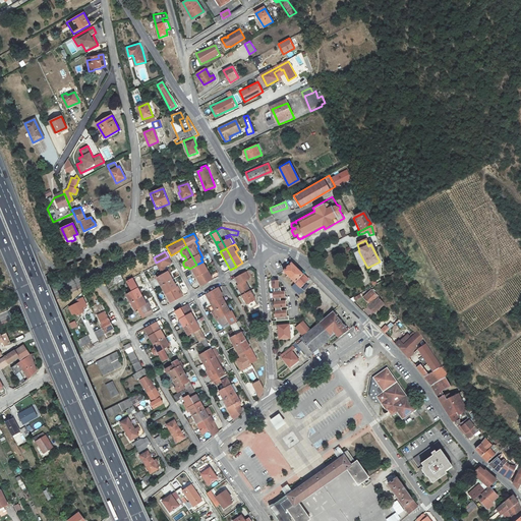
[(170,261),(168,256),(156,263),(160,271),(166,281),(171,278),(167,271),(165,272),(162,266),(170,261)]
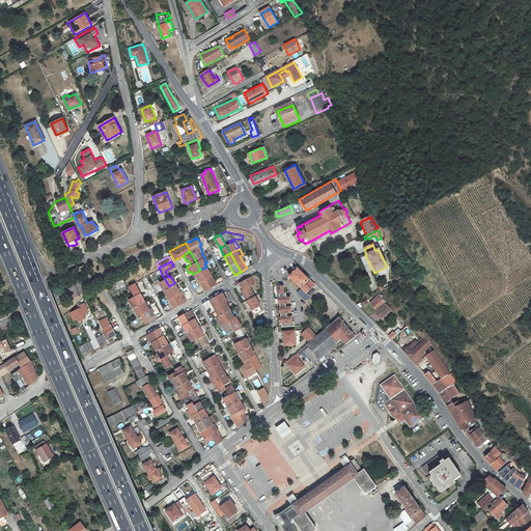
[(200,270),(211,288),(216,285),(206,267),(200,270)]
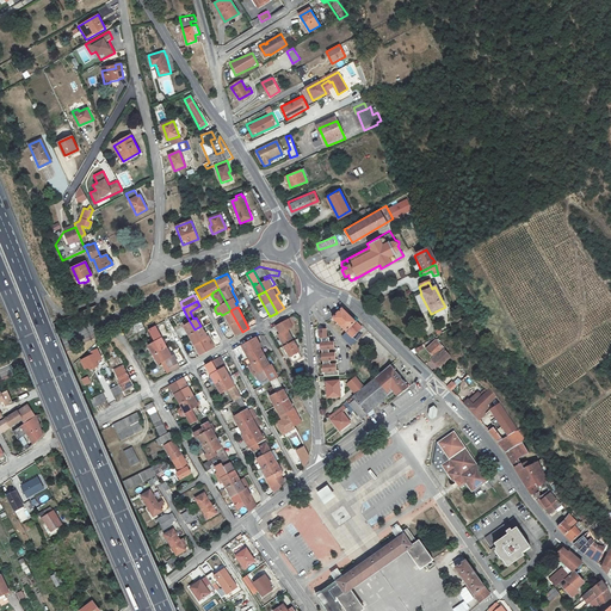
[(343,308),(333,318),(347,332),(343,337),(351,344),(356,340),(353,337),(362,328),(343,308)]
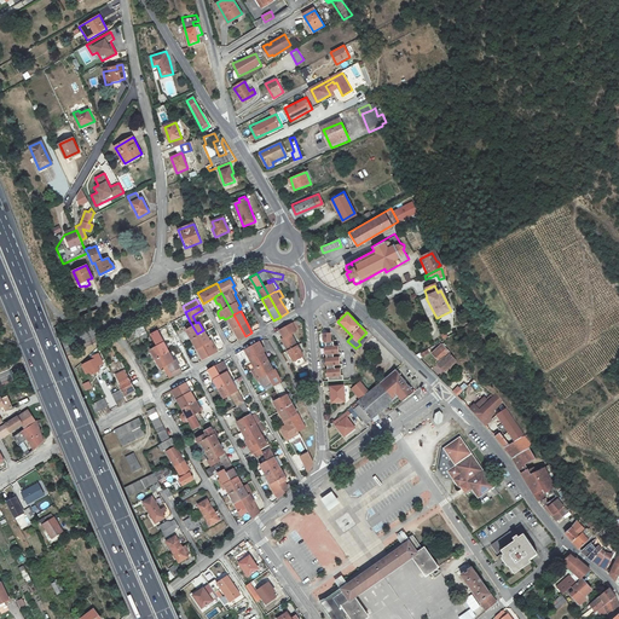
[(238,340),(246,336),(233,314),(225,319),(224,319),(226,324),(230,323),(238,340)]
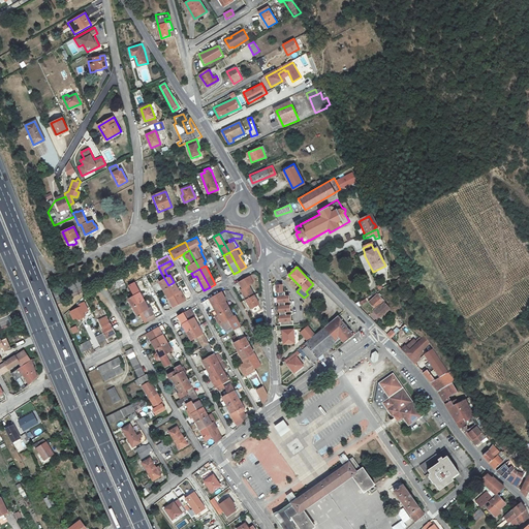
[(255,273),(239,282),(242,289),(240,290),(253,313),(260,309),(257,305),(259,304),(249,286),(253,283),(252,282),(255,280),(254,278),(256,276),(255,273)]
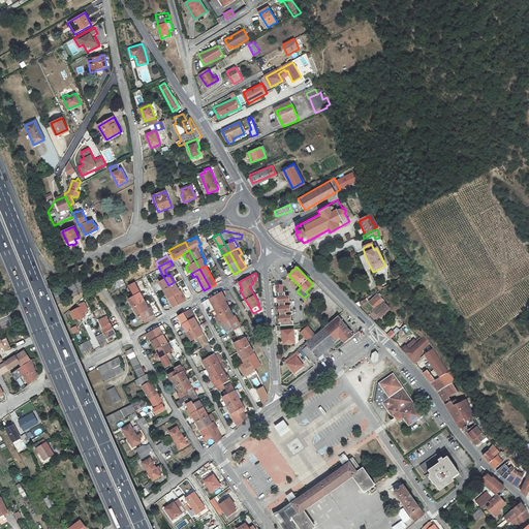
[(168,285),(162,275),(159,277),(161,279),(158,281),(162,289),(168,285)]
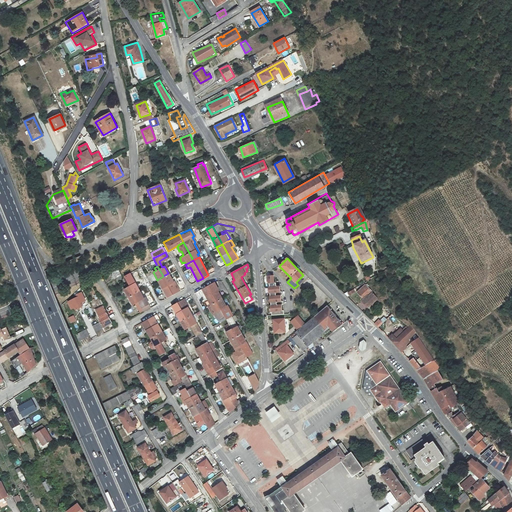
[(117,269),(111,272),(114,278),(120,274),(117,269)]
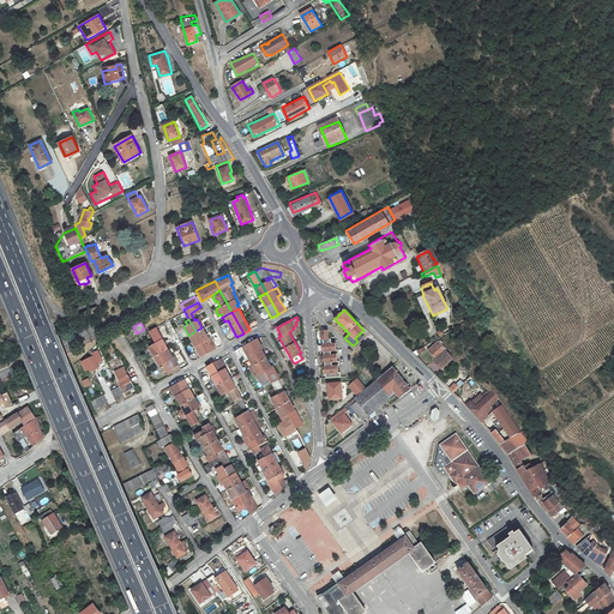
[(151,327),(148,330),(152,338),(160,351),(167,348),(161,338),(158,341),(151,327)]
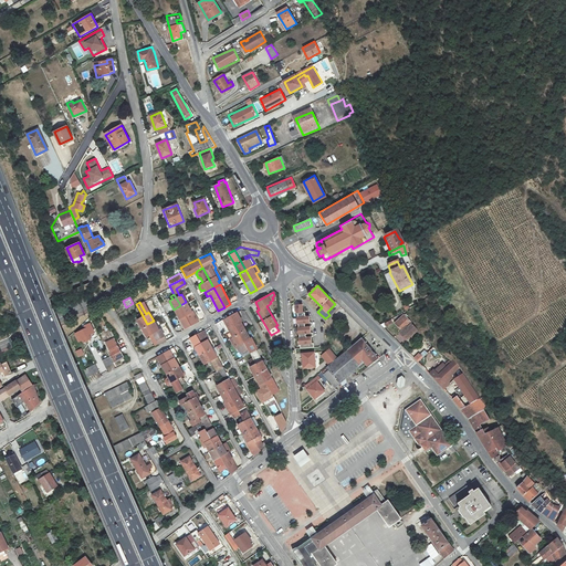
[(188,305),(186,302),(180,305),(190,323),(196,320),(194,315),(196,313),(190,304),(188,305)]
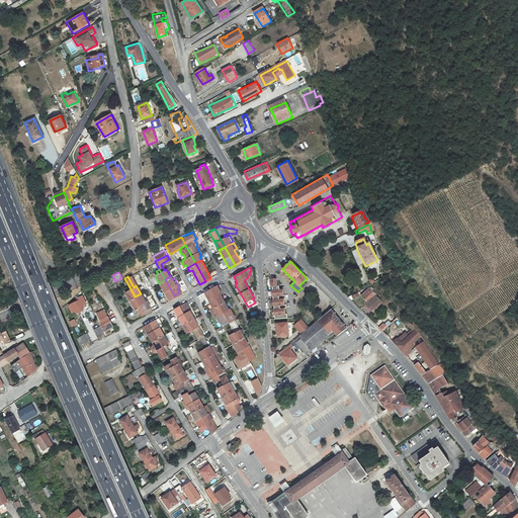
[(277,285),(277,278),(270,278),(271,286),(272,286),(272,289),(271,289),(272,296),(273,295),(273,299),(272,299),(273,306),(274,306),(274,309),(273,309),(273,315),(275,315),(275,319),(287,318),(287,314),(285,314),(285,308),(286,308),(286,304),(284,305),(284,298),(285,298),(285,294),(283,294),(283,288),(279,289),(279,285),(277,285)]
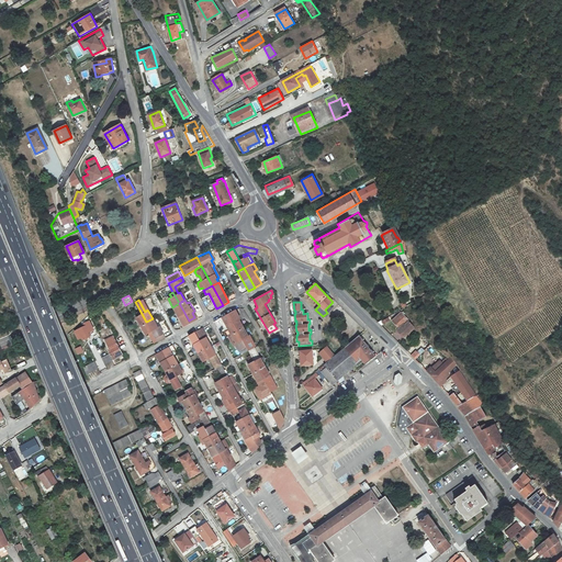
[(179,303),(172,307),(183,327),(190,323),(189,321),(179,303)]
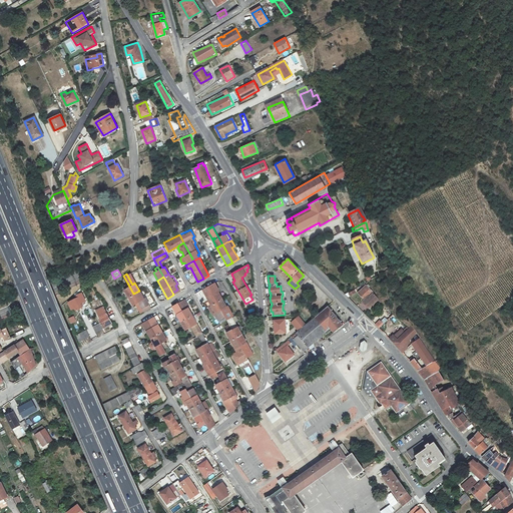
[(369,309),(378,300),(374,295),(374,294),(369,288),(371,285),(368,282),(366,283),(368,285),(359,293),(365,301),(363,303),(369,309)]
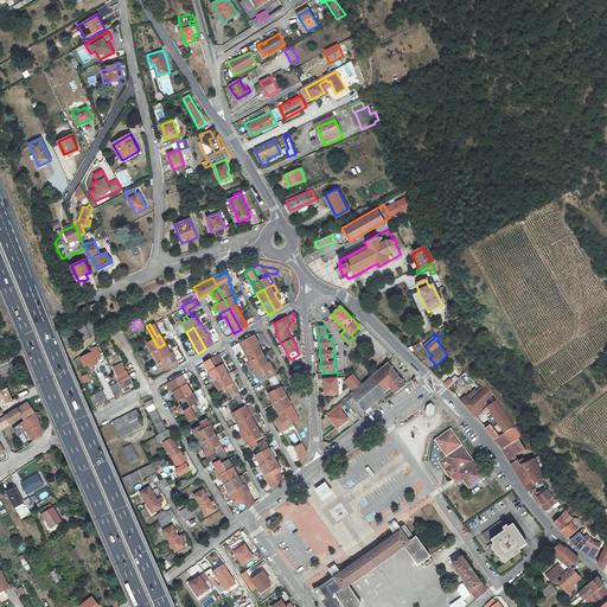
[(158,347),(151,334),(147,337),(149,342),(146,343),(152,351),(158,347)]
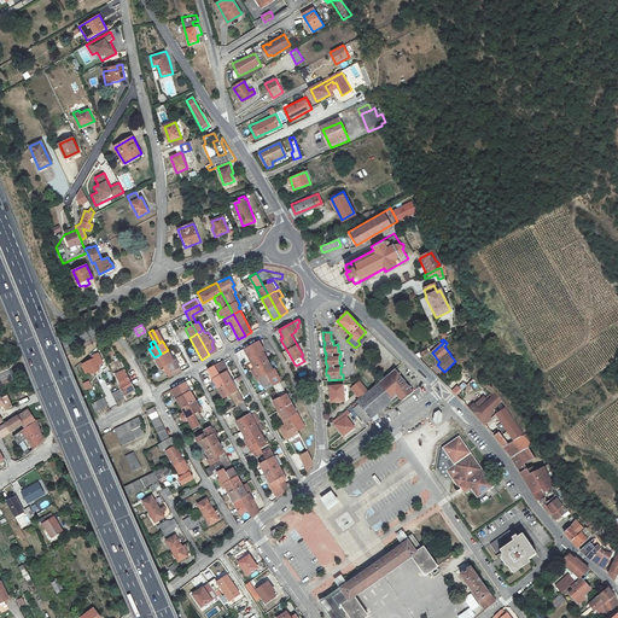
[(258,340),(257,342),(251,345),(261,365),(268,361),(263,351),(264,351),(258,340)]
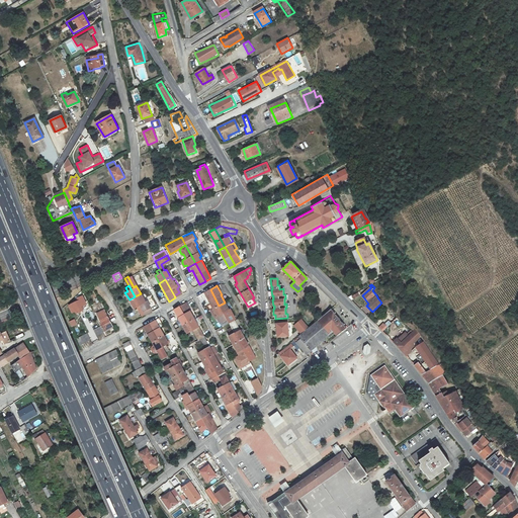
[(212,309),(219,306),(210,289),(201,294),(203,298),(206,296),(210,304),(212,309)]
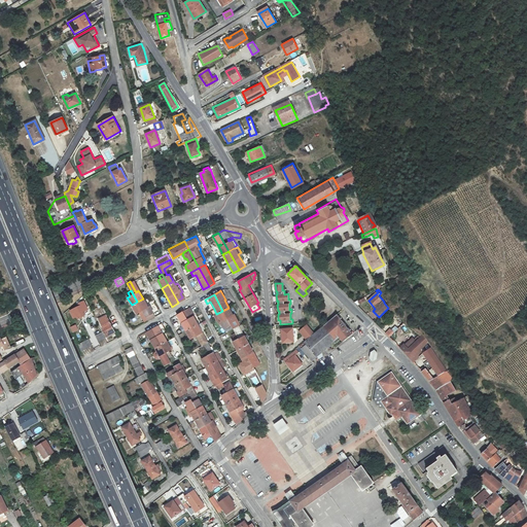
[(143,299),(137,302),(147,320),(154,316),(149,306),(147,307),(143,299)]
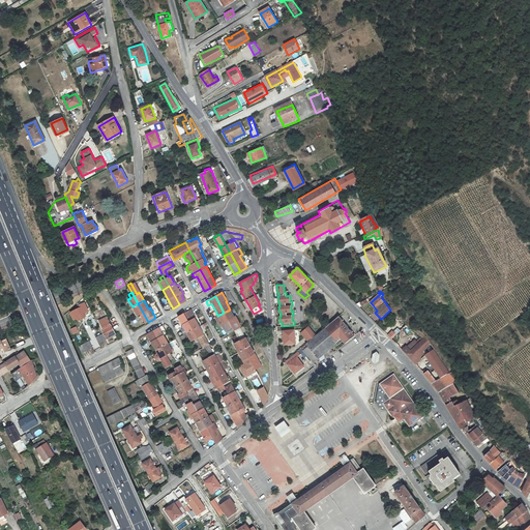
[(88,313),(84,303),(79,306),(80,308),(69,314),(74,321),(79,318),(80,321),(85,318),(83,315),(88,313)]
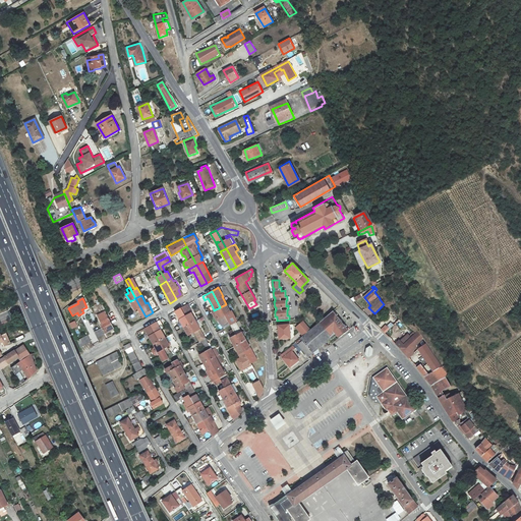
[(135,298),(130,301),(134,309),(137,308),(142,319),(146,316),(135,298)]
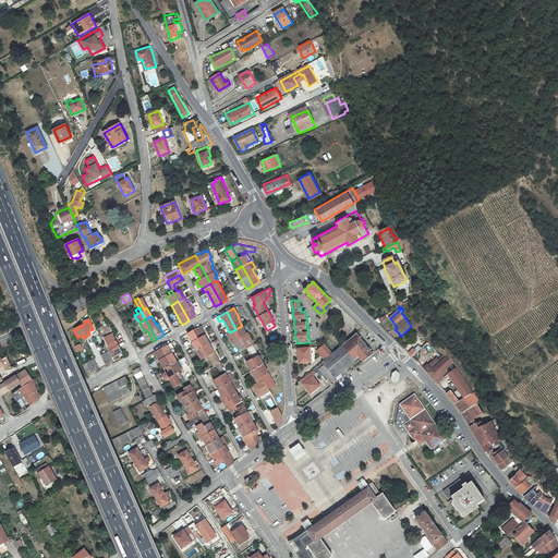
[(203,347),(209,343),(205,336),(206,336),(201,326),(194,330),(194,331),(203,347)]
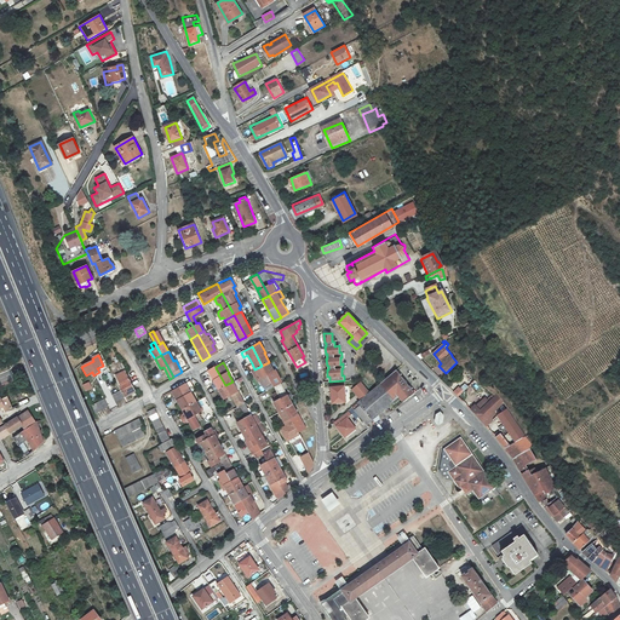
[(274,371),(269,362),(262,366),(269,379),(271,382),(274,386),(279,383),(281,382),(275,369),(274,371)]
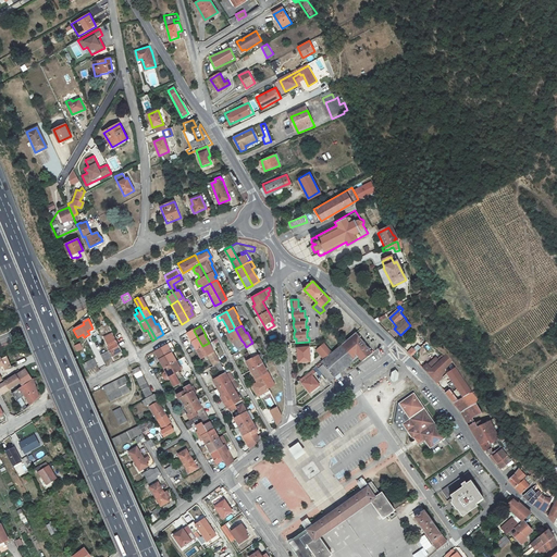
[(244,343),(242,341),(235,329),(229,332),(234,341),(239,351),(246,347),(244,343)]
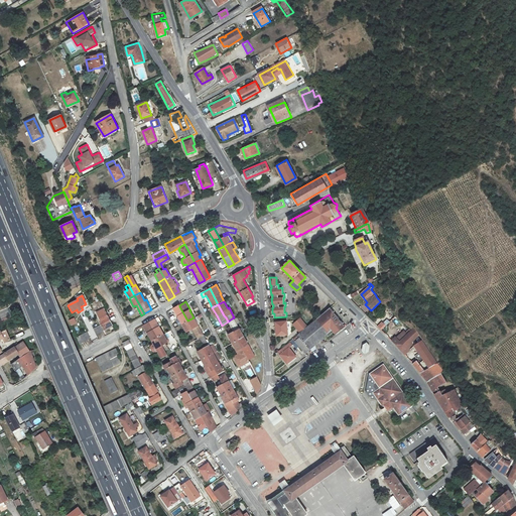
[(177,316),(178,318),(181,325),(187,320),(179,306),(176,308),(180,314),(177,316)]
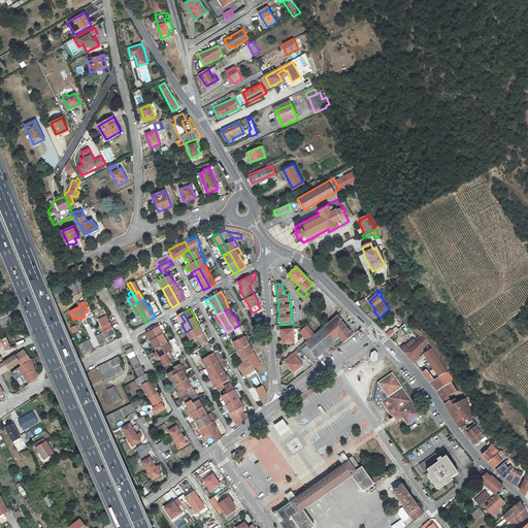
[(105,315),(97,319),(103,330),(102,331),(105,337),(114,332),(105,315)]
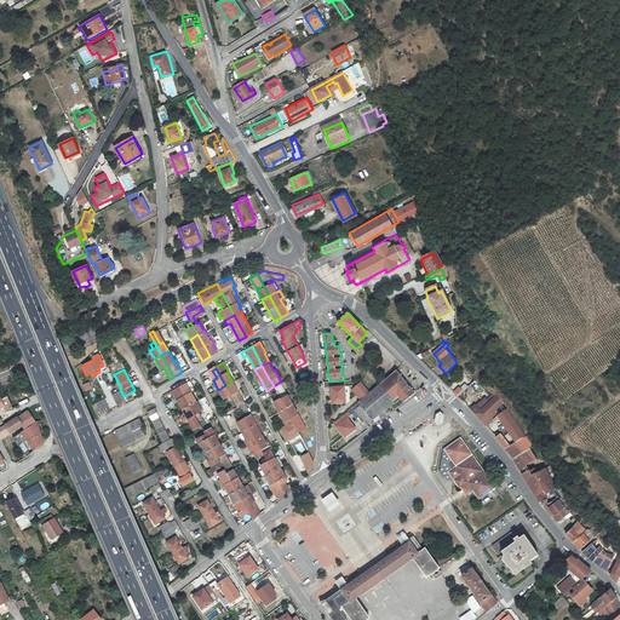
[(361,399),(351,406),(366,425),(391,402),(392,403),(401,397),(403,402),(414,394),(396,369),(369,391),(361,399)]
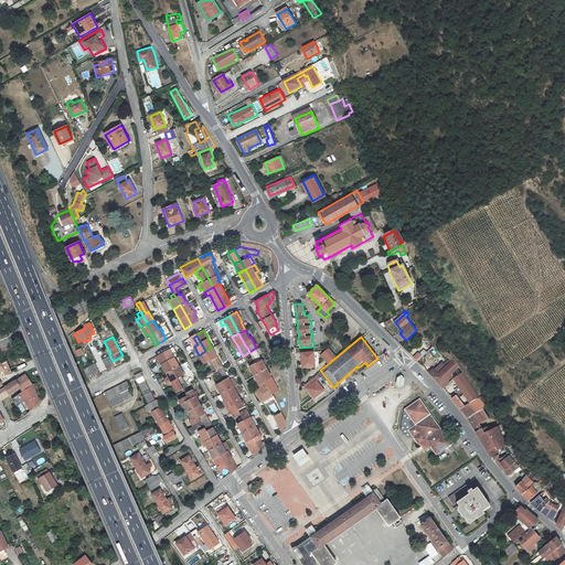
[(172,370),(178,366),(172,354),(176,352),(173,347),(163,352),(172,370)]
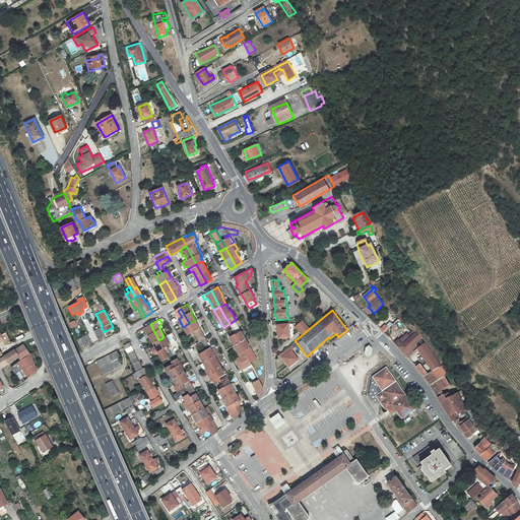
[(199,341),(204,338),(195,320),(189,323),(195,334),(199,341)]
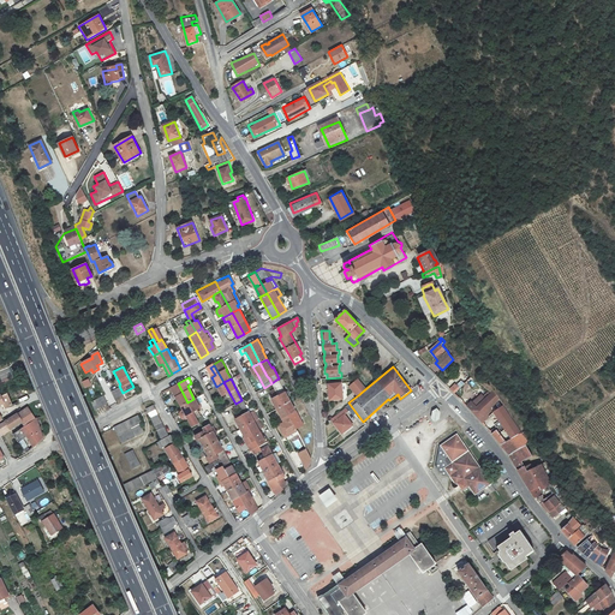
[(350,386),(358,395),(366,388),(359,378),(350,386)]
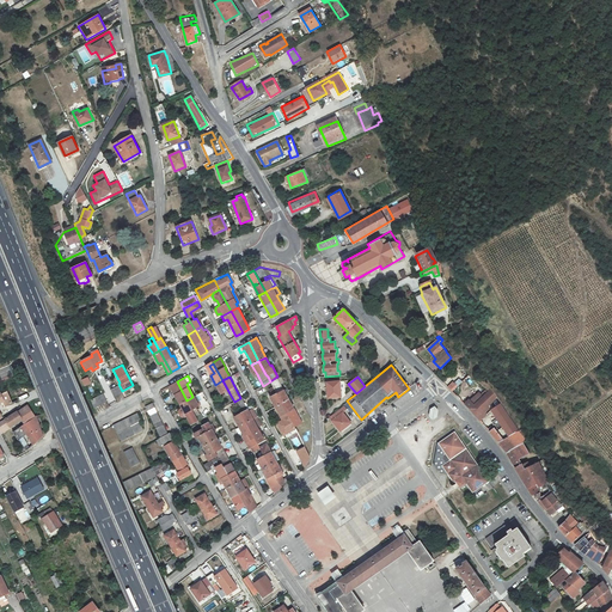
[(288,399),(286,395),(283,390),(276,378),(270,381),(273,387),(275,391),(282,403),(288,399)]
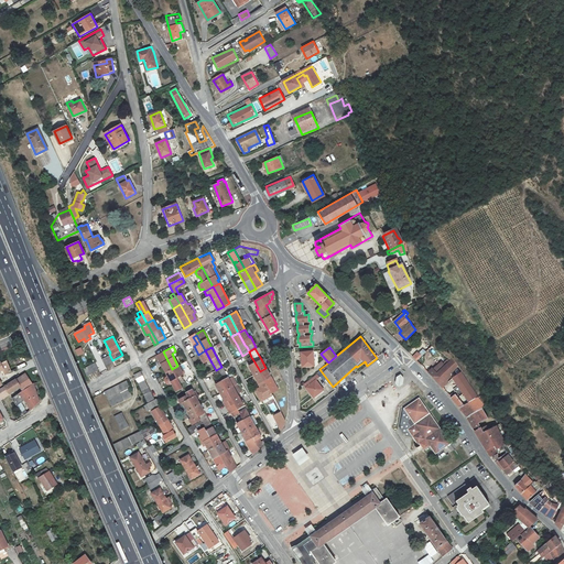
[(208,365),(212,362),(205,350),(198,355),(204,364),(207,361),(208,365)]
